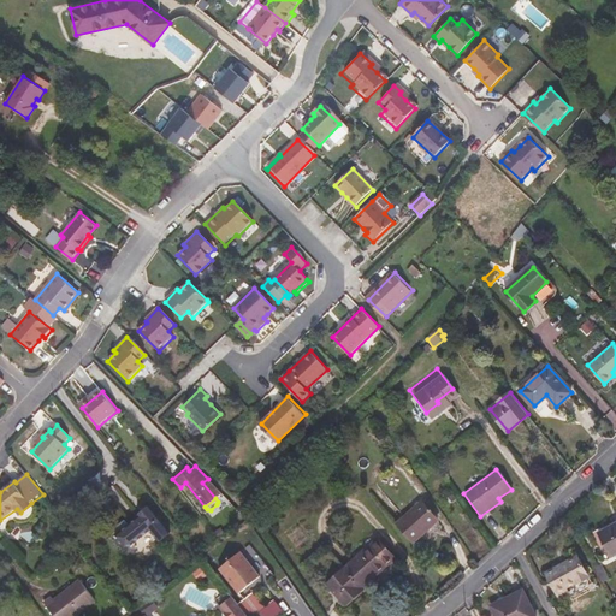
[(437,519),(421,502),(398,523),(413,540),(437,519)]
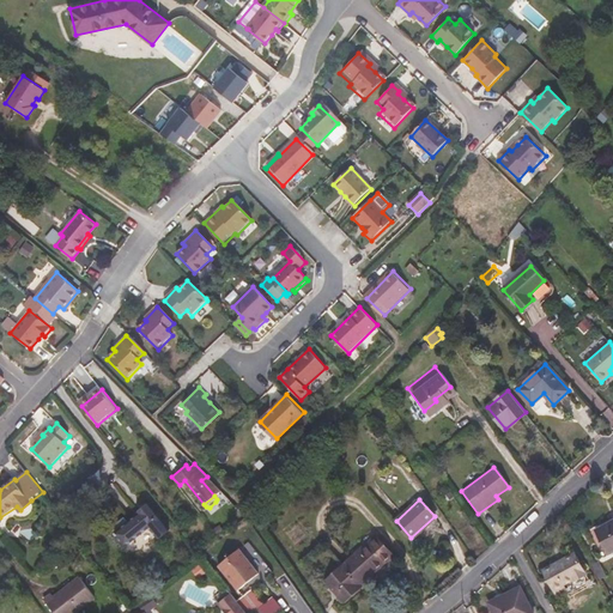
[(32,502),(31,501),(20,510),(23,513),(35,504),(32,502)]
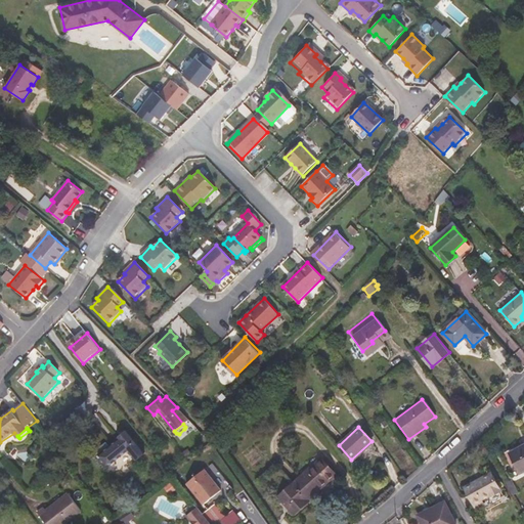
[(148,455),(129,431),(119,439),(110,447),(106,442),(97,449),(100,453),(97,456),(107,468),(129,451),(138,464),(148,455)]
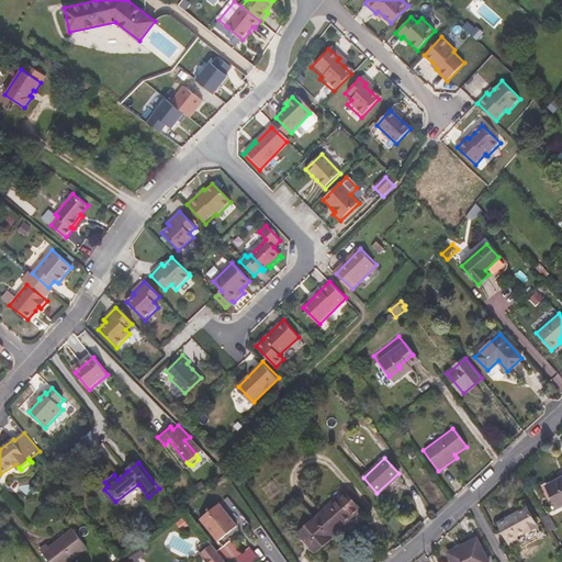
[(561,478),(548,486),(559,507),(561,505),(561,478)]
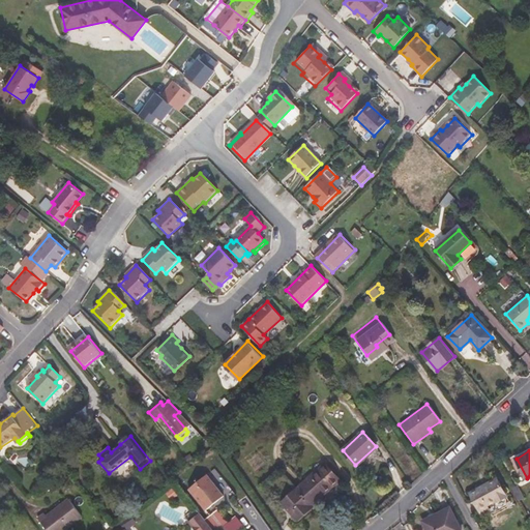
[(297,487),(313,505),(341,480),(325,463),(297,487)]
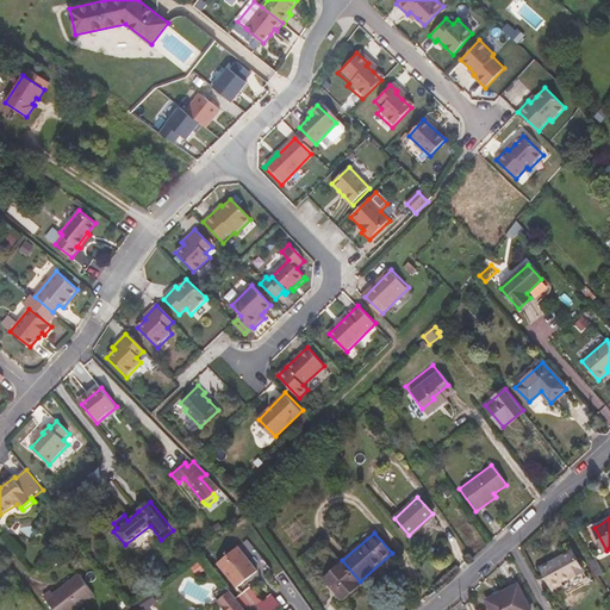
[(259,556),(250,561),(240,547),(218,564),(241,593),(271,572),(259,556)]
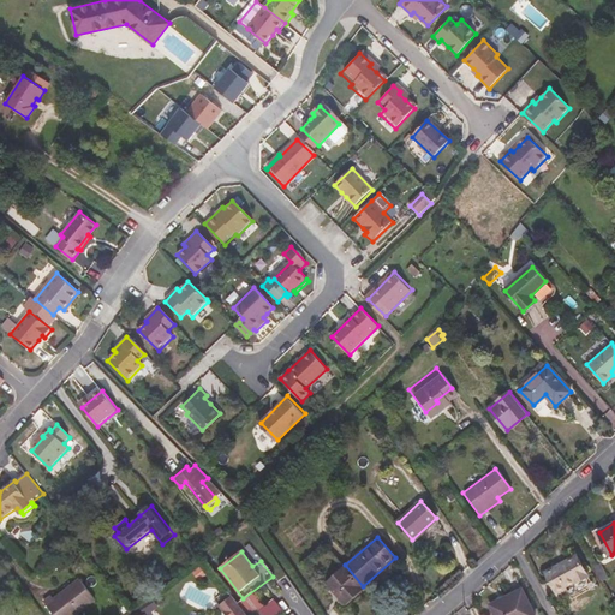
[(545,572),(550,581),(555,591),(559,596),(568,590),(567,585),(574,581),(575,584),(589,577),(577,555),(545,572)]
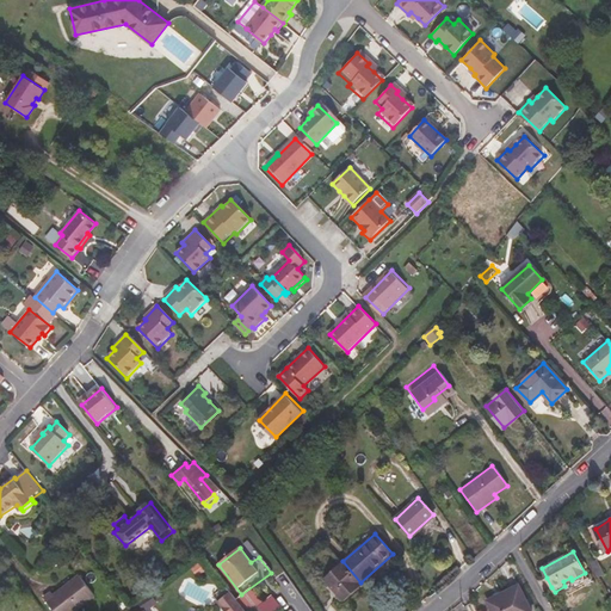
[(363,584),(360,582),(343,561),(323,579),(344,600),(363,584)]
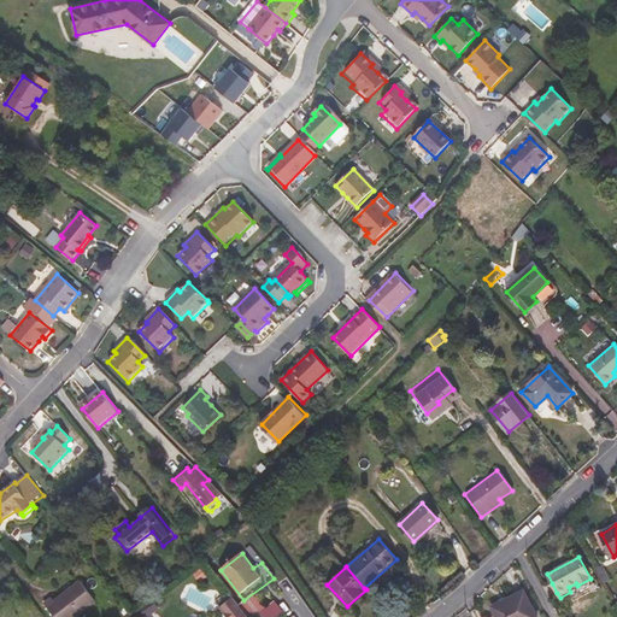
[(54,616),(76,616),(97,601),(80,581),(54,601),(52,598),(43,604),(54,616)]
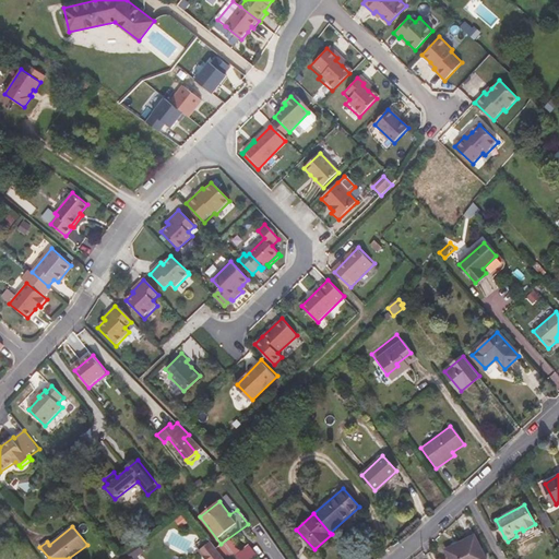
[(450,558),(485,558),(474,535),(447,549),(450,558)]
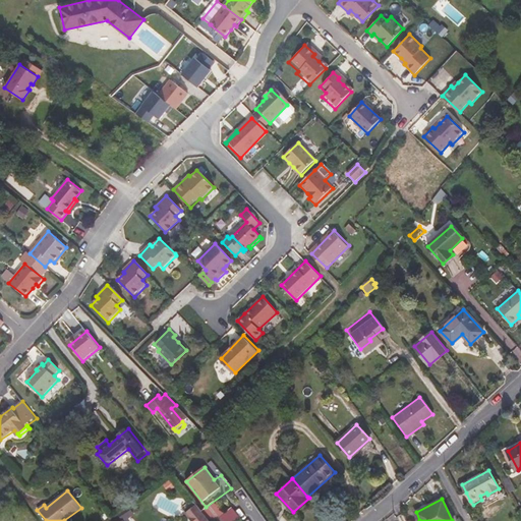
[(192,520),(210,520),(197,505),(186,514),(192,520)]
